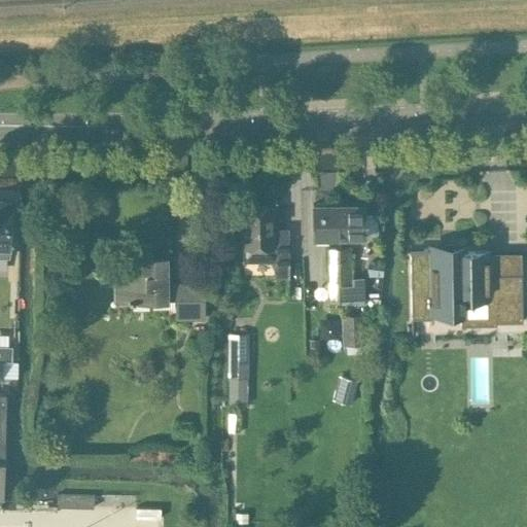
[(0,200),(0,255),(8,256),(8,246),(12,246),(12,232),(9,232),(9,201),(0,200)]
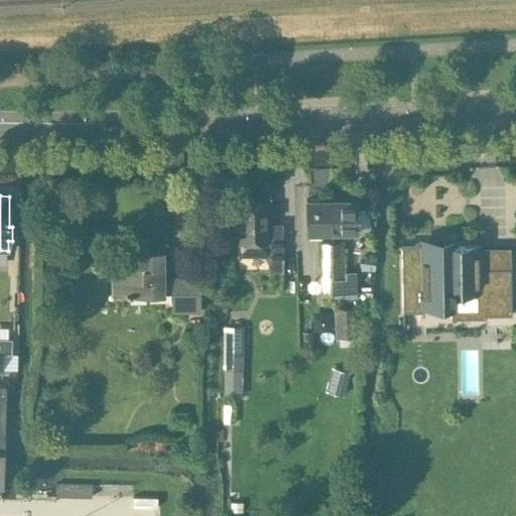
[(332,198),(306,198),(306,231),(332,231),(332,198)]
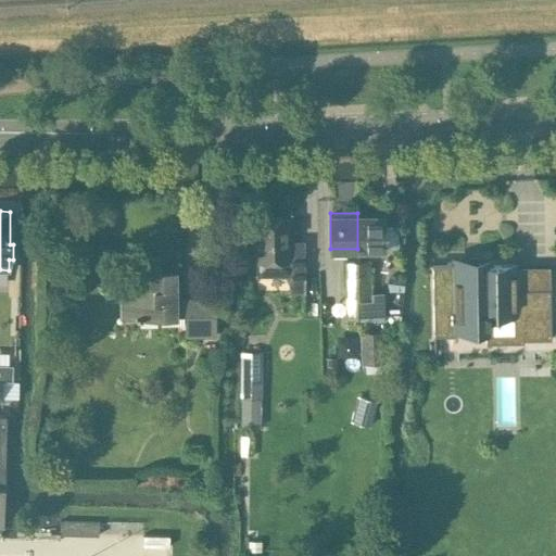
[(380,214),(357,214),(357,249),(381,248),(380,214)]
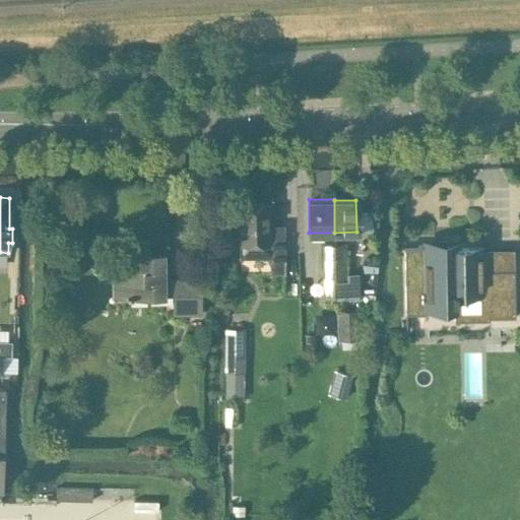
[(271,224),(270,201),(259,201),(238,201),(239,258),(269,257),(269,273),(285,273),(284,224),(271,224)]
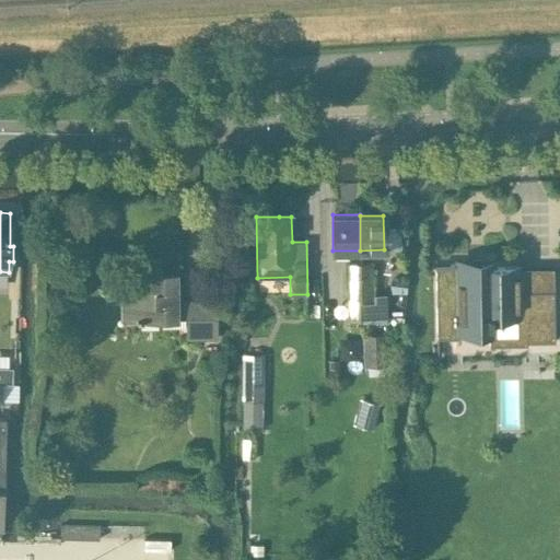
[(453,263),(435,263),(436,337),(461,336),(461,328),(489,328),(489,313),(524,312),(524,338),(526,338),(555,338),(555,327),(553,290),(552,290),(528,290),(518,290),(518,267),(518,266),(488,267),(488,260),(457,260),(457,263),(453,263)]
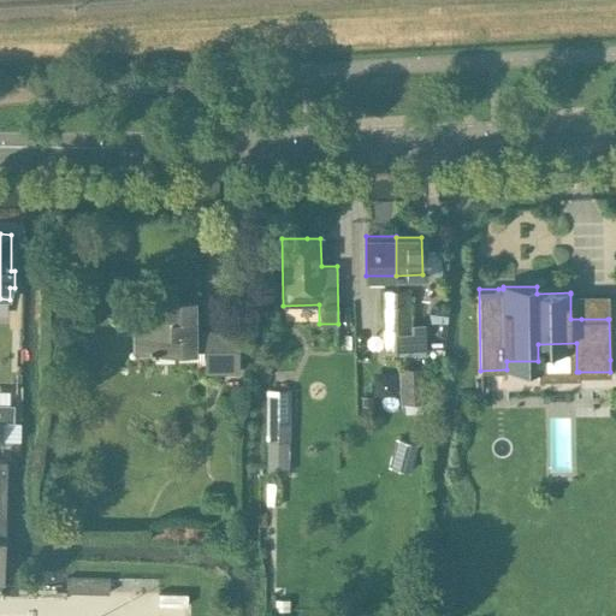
[(409,289),(397,290),(397,325),(409,325),(409,289)]
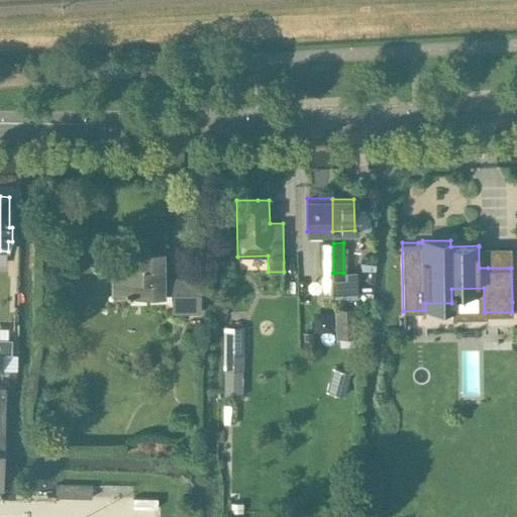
[(333,243),(322,243),(322,273),(333,273),(333,243)]
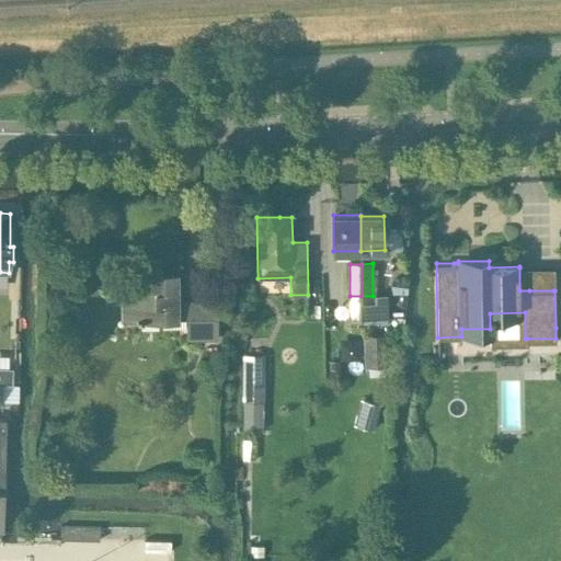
[(176,302),(175,274),(122,276),(123,319),(189,318),(190,338),(217,336),(216,302),(176,302)]
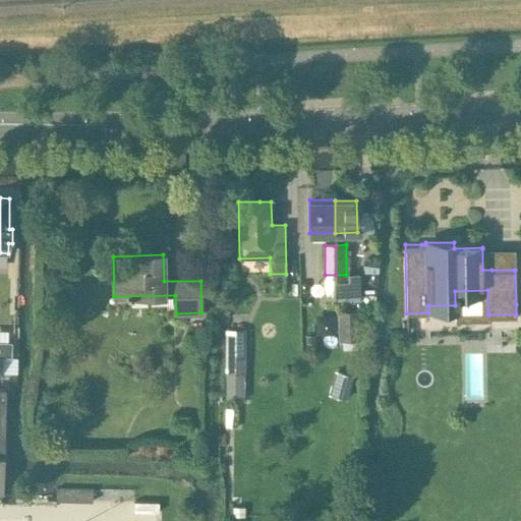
[(379,263),(365,263),(365,274),(379,274),(379,263)]
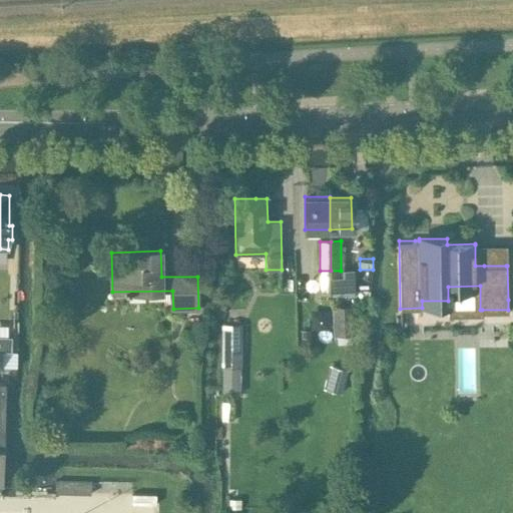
[(331,271),(320,271),(320,292),(331,292),(331,271)]
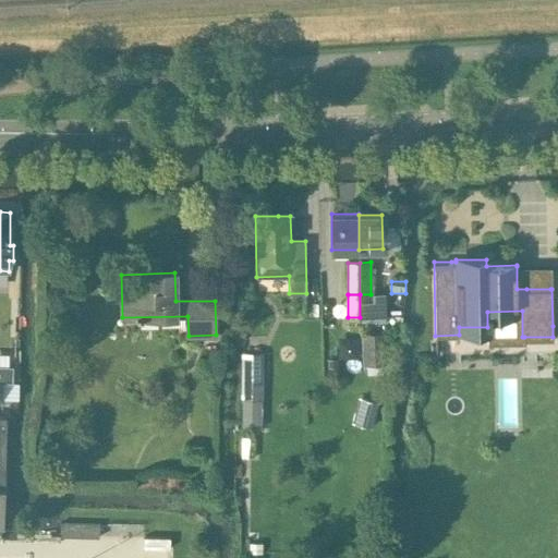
[(371,294),(360,294),(360,317),(371,317),(385,317),(384,294),(371,294)]
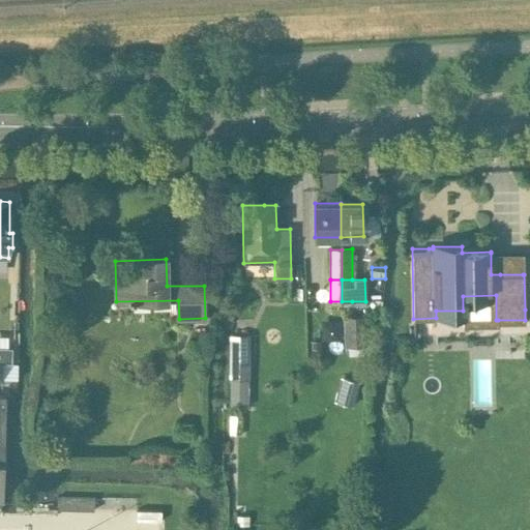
[(365,316),(345,316),(346,346),(366,345),(365,316)]
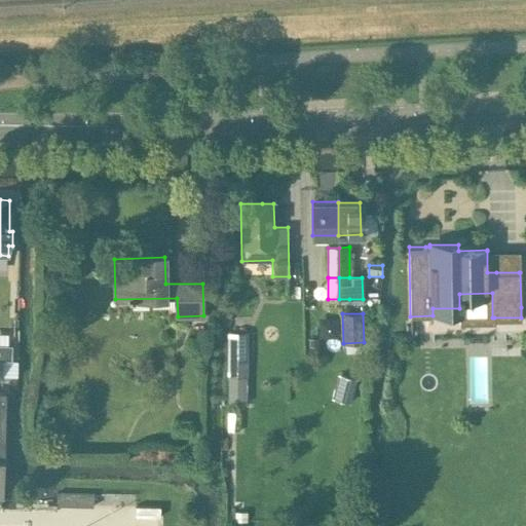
[(248,332),(228,332),(227,403),(245,403),(245,377),(247,377),(248,332)]
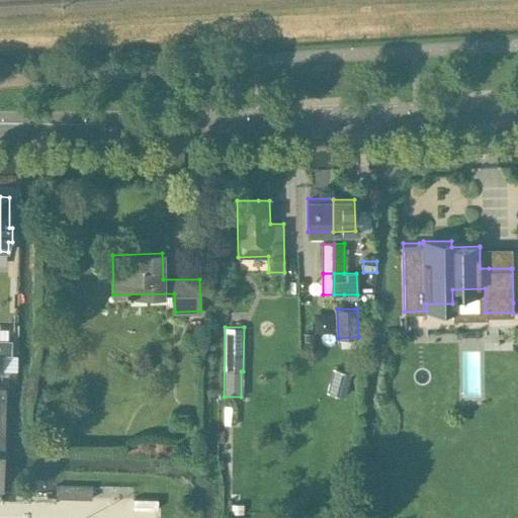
[(0,338),(0,351),(2,352),(2,355),(11,355),(12,339),(0,338)]
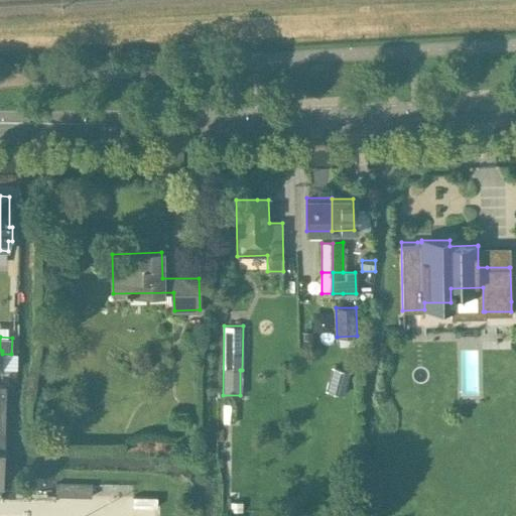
[(349,371),(332,367),(326,390),(344,394),(349,371)]
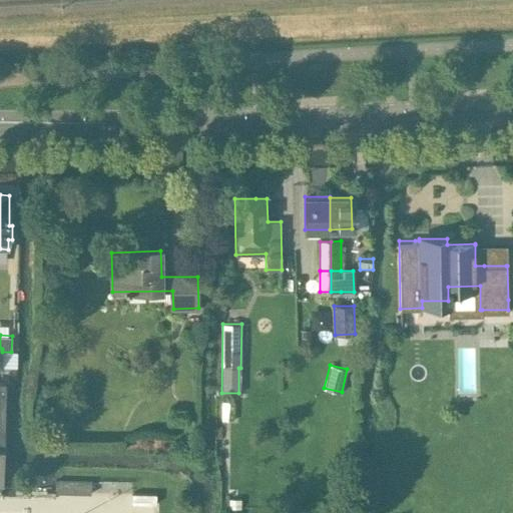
[(91,481),(56,481),(56,492),(91,493),(91,481)]
